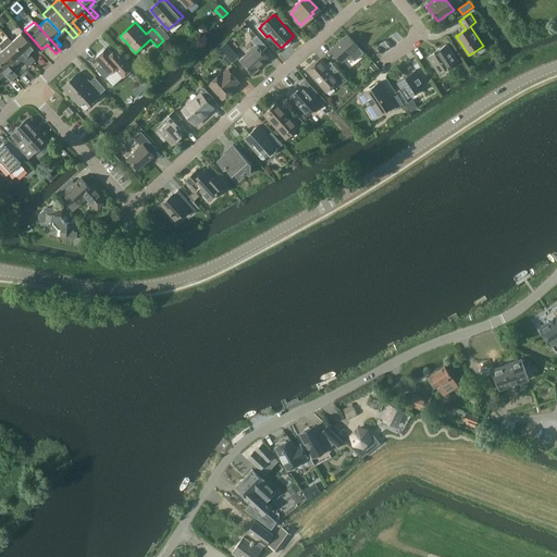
[(160,25),(155,31),(163,40),(164,41),(170,37),(160,25)]
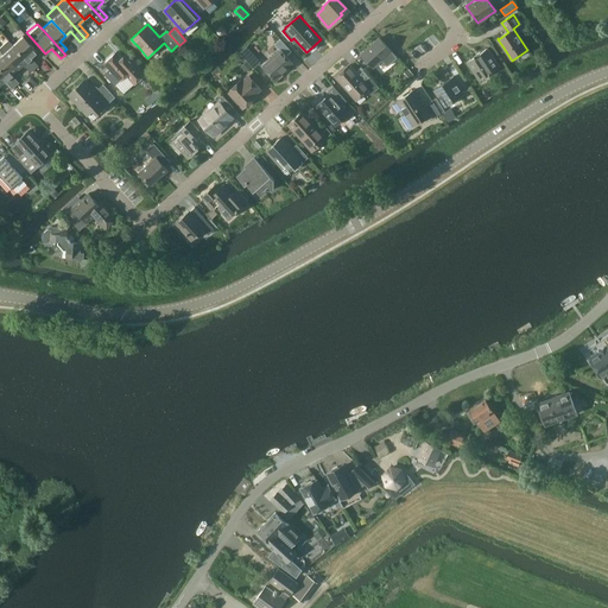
[(23,37),(12,45),(33,69),(38,65),(31,57),(37,52),(23,37)]
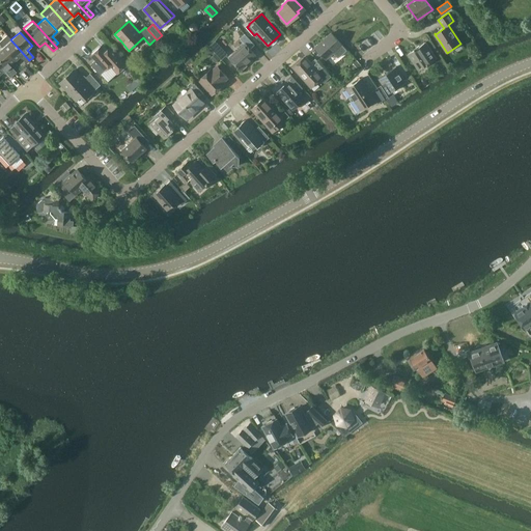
[(332,33),(322,42),(315,48),(326,59),(333,53),(338,58),(346,50),(332,33)]
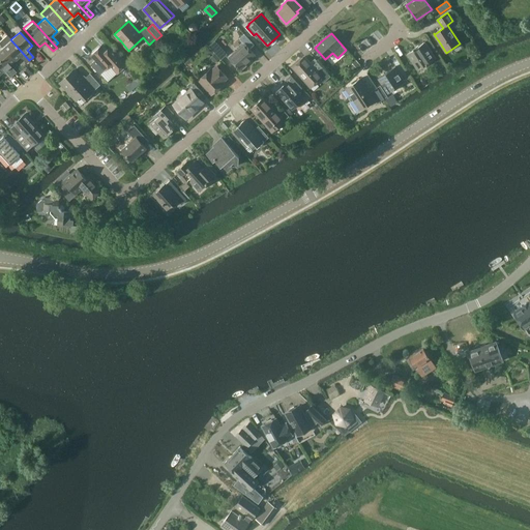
[(253,43),(252,41),(244,34),(239,38),(244,43),(229,57),(231,59),(231,60),(233,63),(234,63),(237,66),(237,67),(238,68),(238,67),(240,69),(247,63),(246,63),(255,55),(248,48),(253,43)]
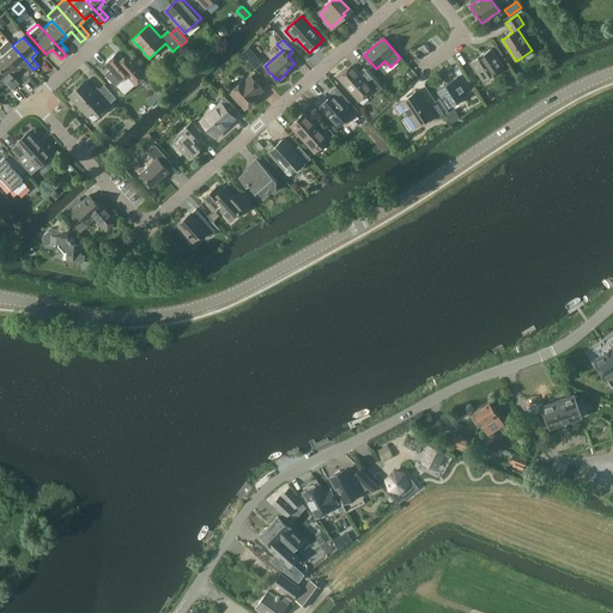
[(34,70),(12,46),(7,41),(0,47),(0,52),(2,54),(17,71),(23,66),(30,73),(34,70)]
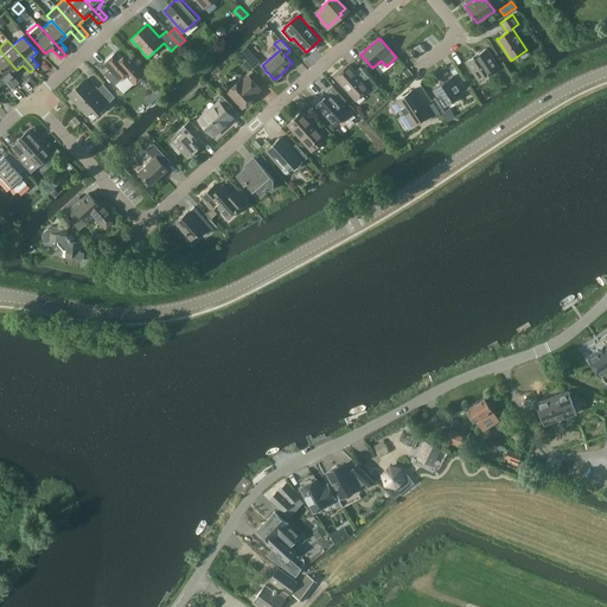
[(254,66),(261,59),(247,44),(240,51),(254,66)]
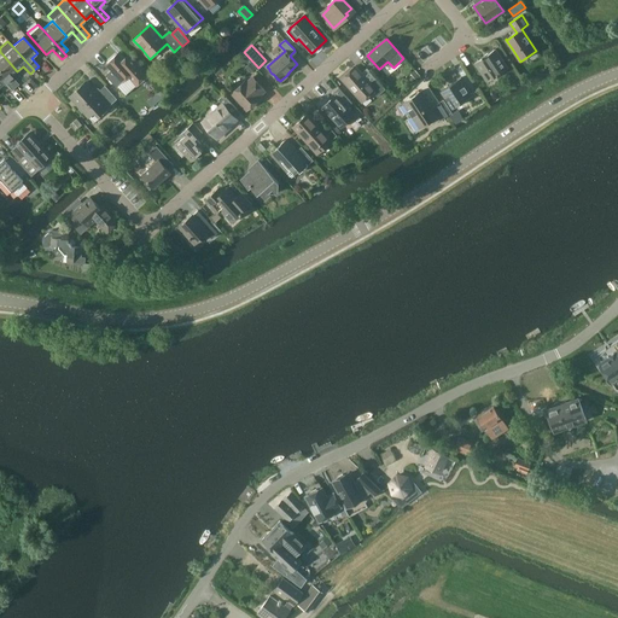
[(502,60),(495,50),(474,63),(482,74),(484,73),(490,81),(506,70),(500,62),(502,60)]
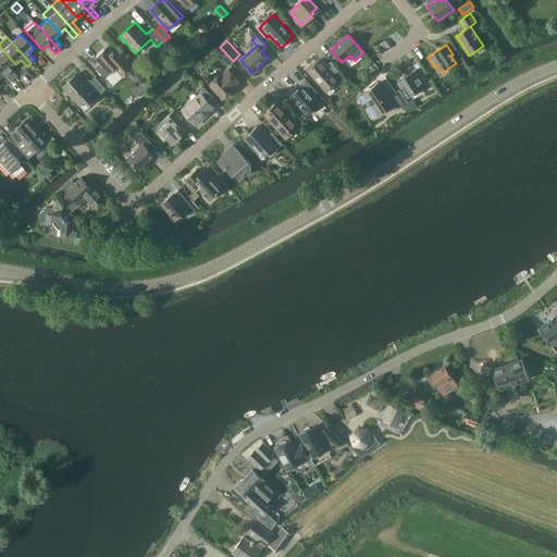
[(134,66),(118,48),(110,54),(104,49),(96,58),(100,63),(95,67),(104,78),(115,70),(123,77),(134,66)]
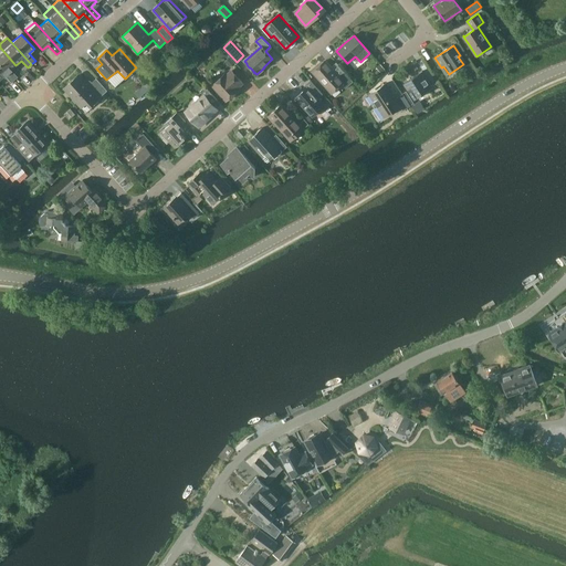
[(10,70),(16,65),(2,50),(0,52),(0,65),(13,81),(17,77),(10,70)]
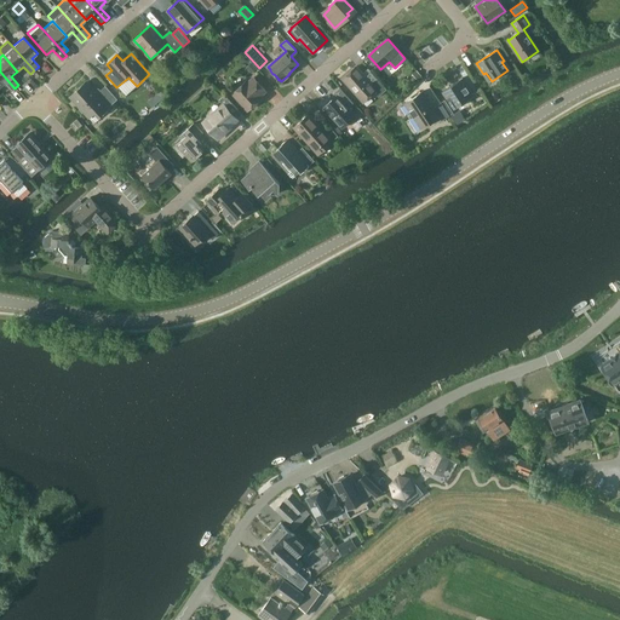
[(252,62),(246,68),(252,73),(257,68),(252,62)]
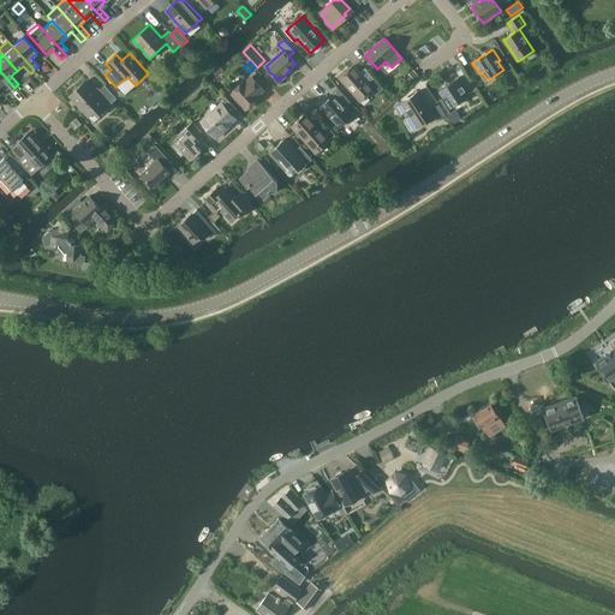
[(369,83),(353,66),(339,78),(359,101),(371,91),(375,96),(383,89),(374,78),(369,83)]
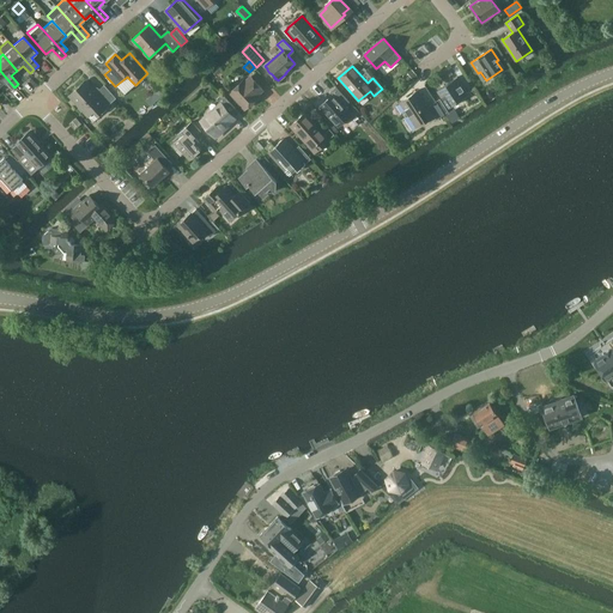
[(412,70),(407,73),(413,79),(417,76),(412,70)]
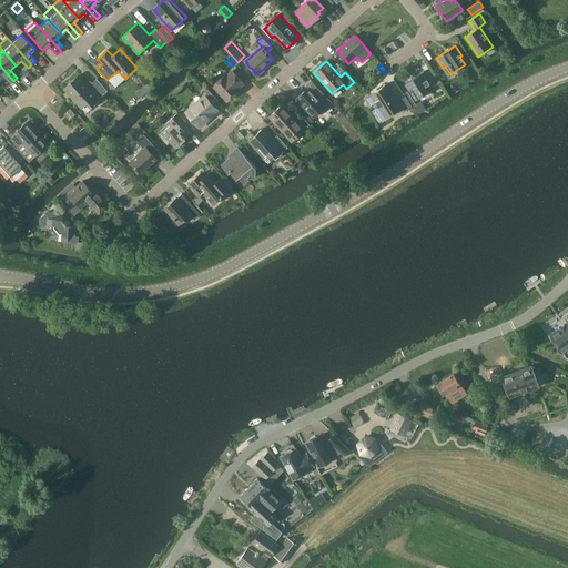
[(13,81),(0,66),(0,79),(3,77),(10,84),(13,81)]
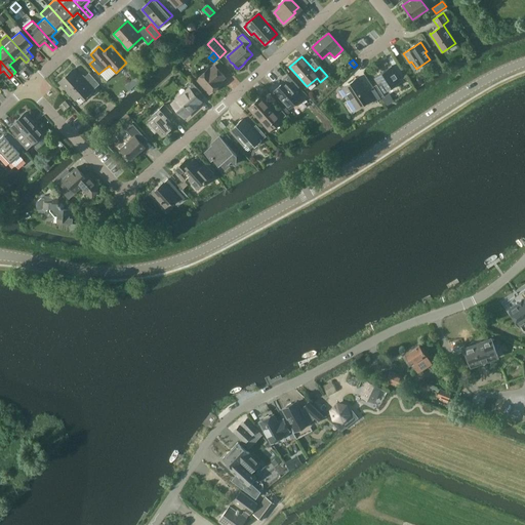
[(209,71),(208,69),(197,78),(210,92),(220,83),(219,81),(225,77),(215,66),(209,71)]
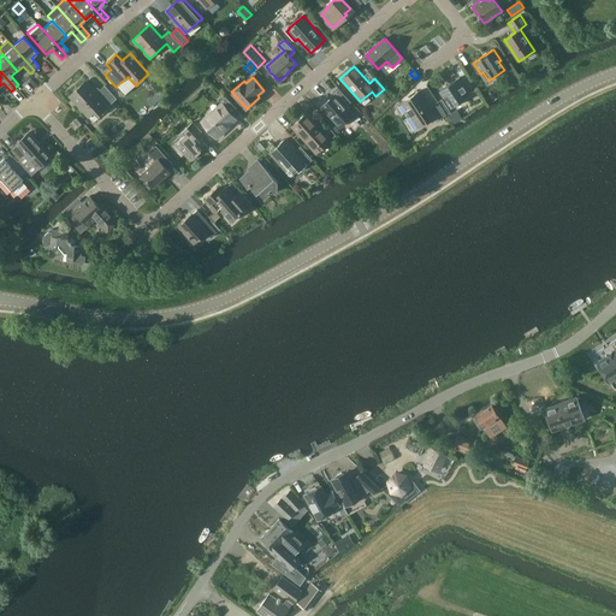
[(471,94),(460,77),(439,90),(451,108),(466,99),(465,98),(471,94)]
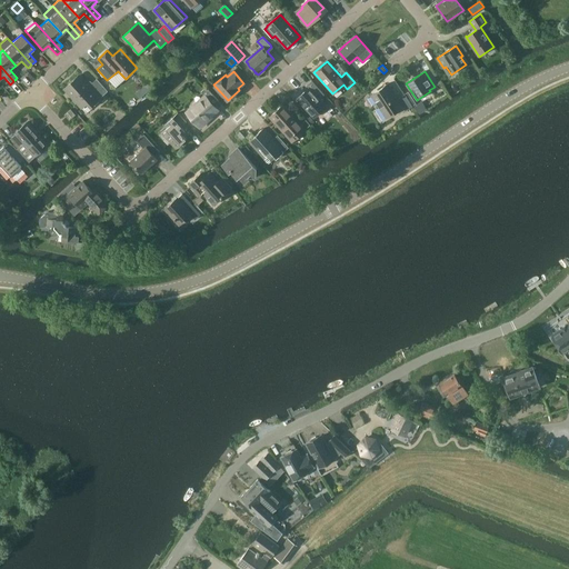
[(87,83),(79,76),(65,89),(87,113),(93,107),(92,106),(108,91),(97,79),(91,83),(90,82),(88,82),(87,83)]
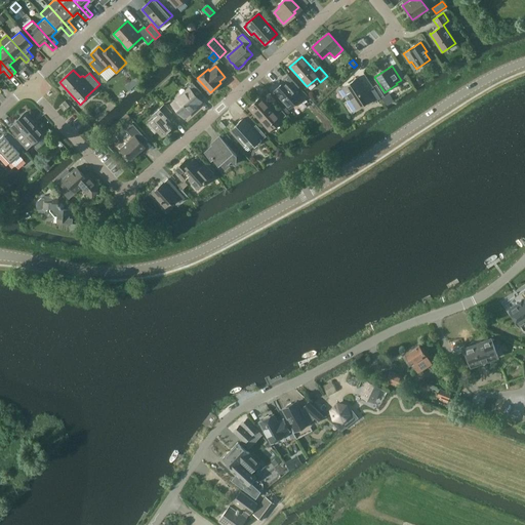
[(280,88),(278,86),(274,90),(287,107),(292,103),(294,105),(301,98),(295,91),(299,87),(288,74),(283,79),(286,82),(280,88)]
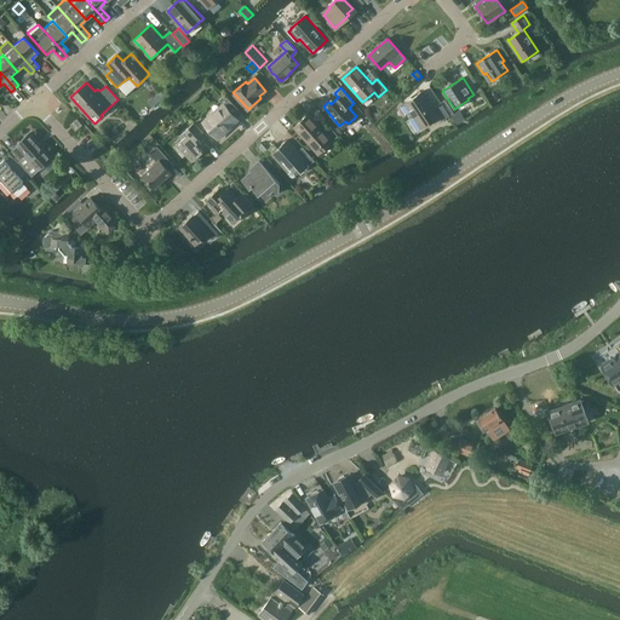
[(160,91),(154,96),(160,102),(165,96),(160,91)]
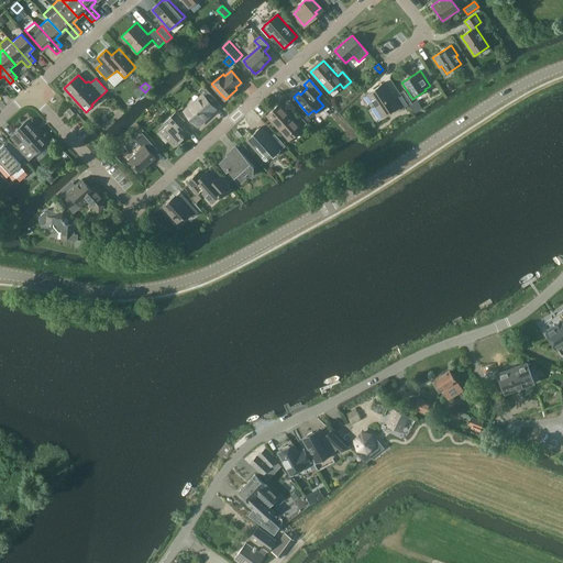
[(385,84),(384,83),(367,94),(376,107),(377,106),(384,116),(398,106),(401,110),(408,106),(400,94),(394,98),(385,84)]
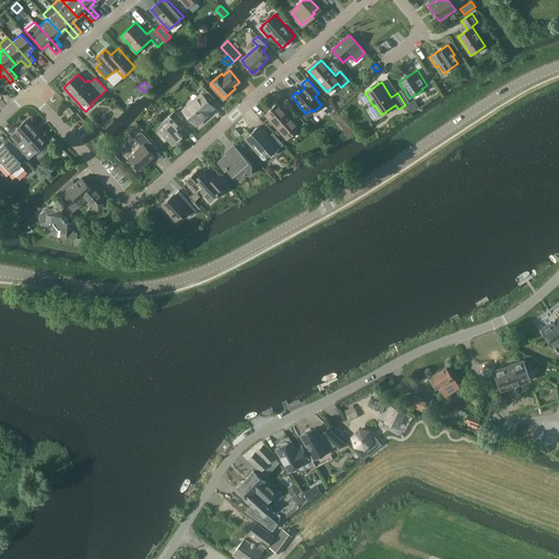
[(214,108),(210,104),(215,99),(202,85),(198,90),(202,95),(183,110),(197,125),(203,119),(202,118),(214,108)]
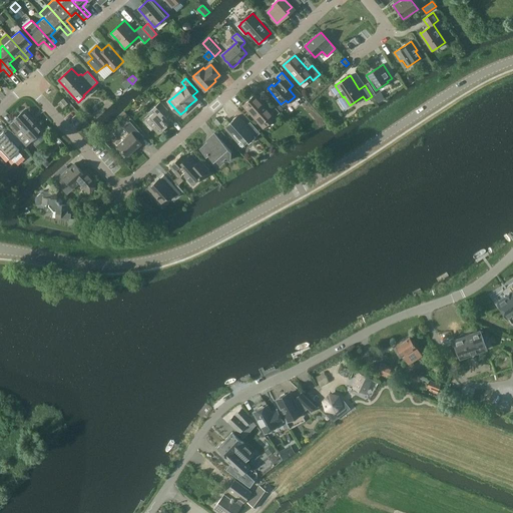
[(381,91),(373,96),(377,103),(385,98),(381,91)]
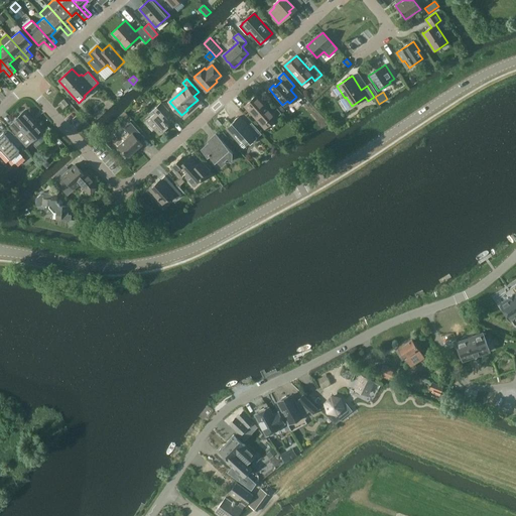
[(273,113),(257,95),(245,106),(263,126),(275,116),(276,118),(281,113),(277,109),(273,113)]
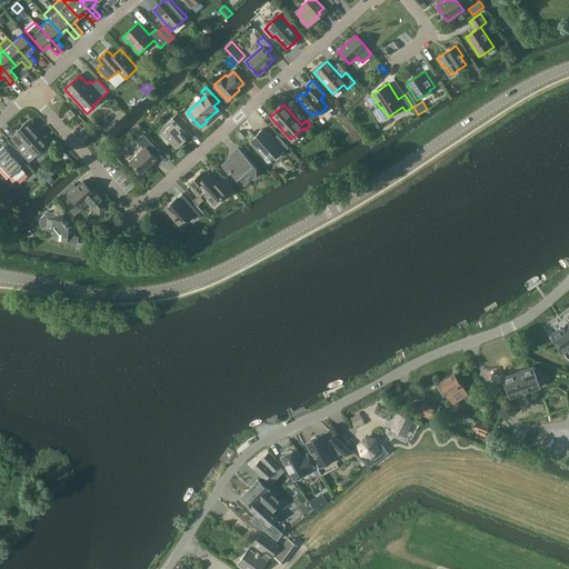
[(69,120),(76,115),(70,109),(65,115),(69,120)]
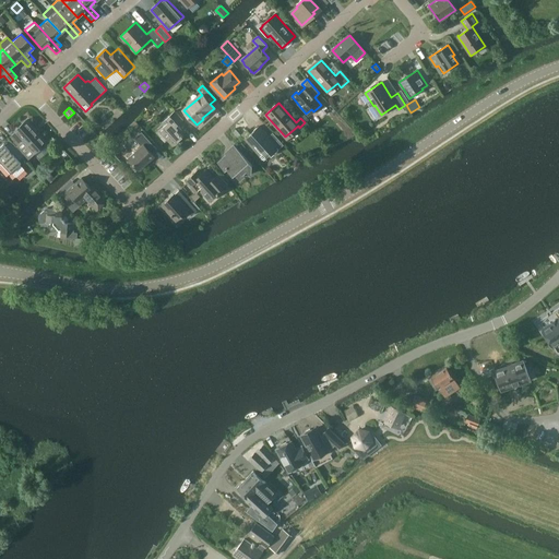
[(156,132),(164,141),(165,142),(167,140),(173,145),(182,137),(177,131),(179,130),(176,127),(182,120),(175,111),(162,122),(164,126),(156,132)]
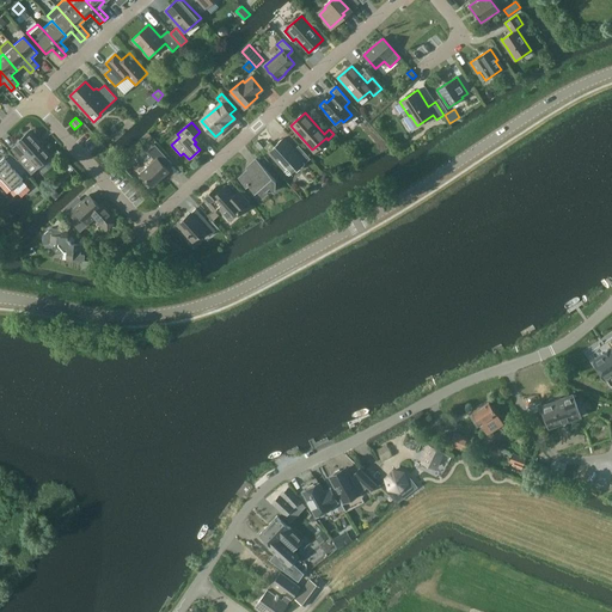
[(19,160),(18,160),(26,171),(28,170),(31,173),(51,155),(29,132),(16,144),(17,145),(11,150),(19,160)]
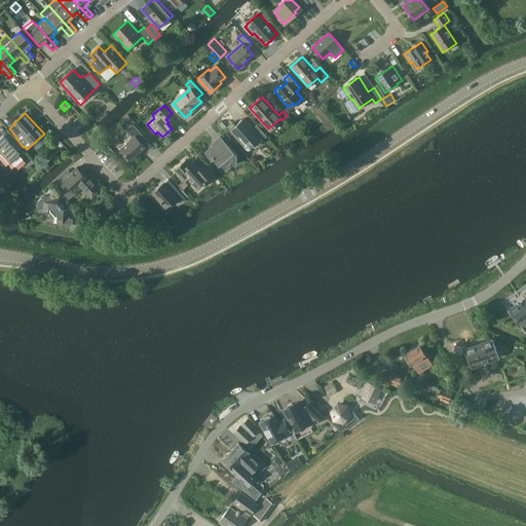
[(174,126),(178,123),(171,116),(167,119),(174,126)]
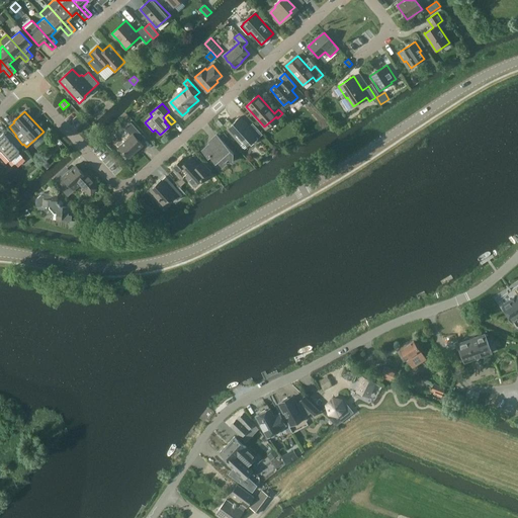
[(248,127),(239,117),(228,127),(244,147),(256,137),(258,139),(263,135),(253,123),(248,127)]
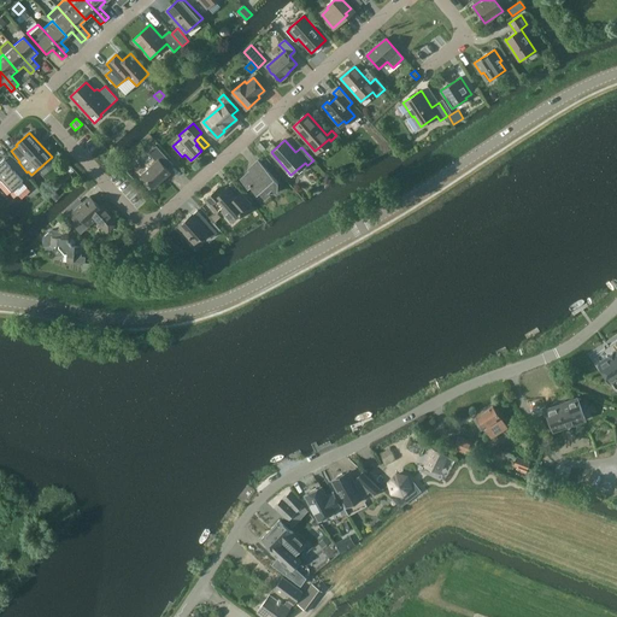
[(151,151),(158,159),(141,175),(153,188),(171,172),(165,166),(171,162),(156,146),(151,151)]
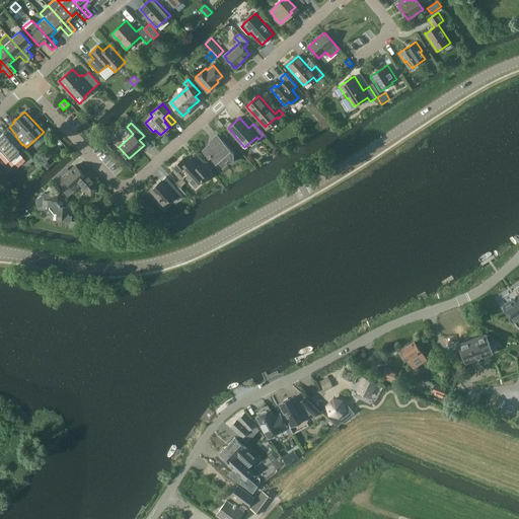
[(22,145),(15,136),(11,132),(6,136),(3,133),(0,136),(0,148),(2,151),(0,152),(0,155),(6,163),(10,159),(15,164),(22,157),(18,153),(19,151),(18,149),(22,145)]
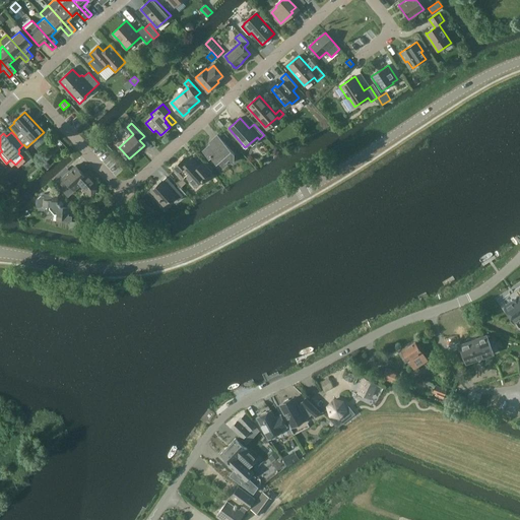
[(212,140),(213,141),(202,151),(209,158),(211,157),(216,164),(222,158),(225,161),(233,163),(234,161),(235,153),(217,135),(212,140)]
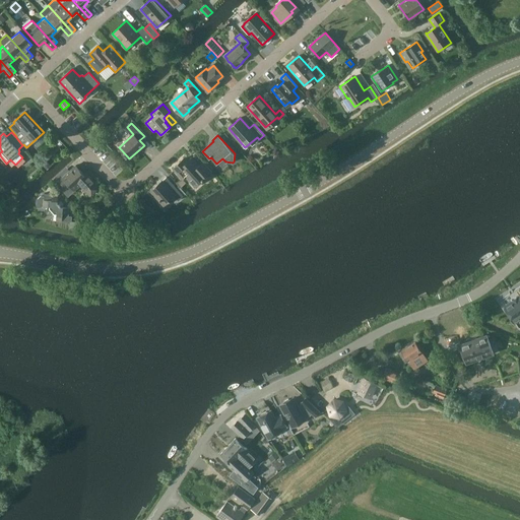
[(187,163),(184,158),(173,169),(182,179),(185,176),(195,187),(207,176),(211,172),(203,163),(199,166),(196,163),(194,165),(190,160),(192,158),(187,163)]
